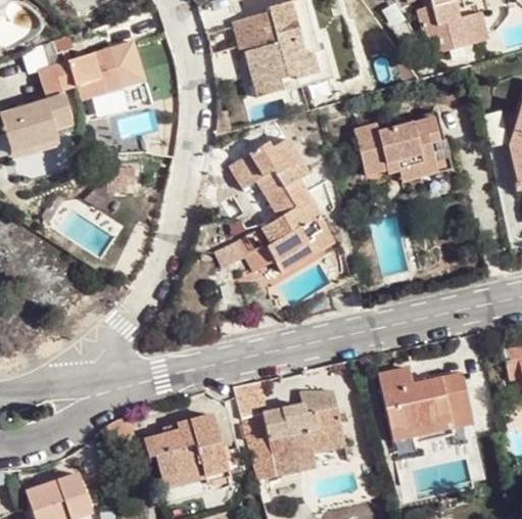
[(268,12),(236,20),(244,51),(252,49),(256,64),(247,66),(255,96),(298,85),(296,78),(311,74),(305,54),(314,51),(309,35),(314,33),(304,0),(296,0),(267,8),(268,12)]
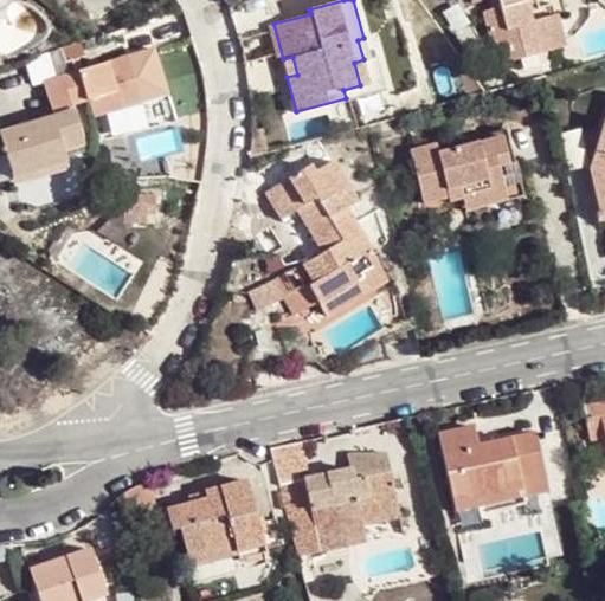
[(520,4),(528,1),(528,0),(489,0),(491,6),(482,8),(494,49),(506,45),(510,60),(544,51),(534,18),(525,20),(520,4)]
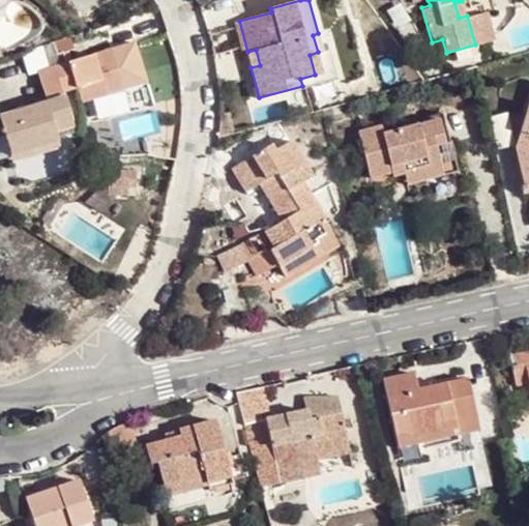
[(467,16),(462,1),(454,3),(459,18),(467,16)]
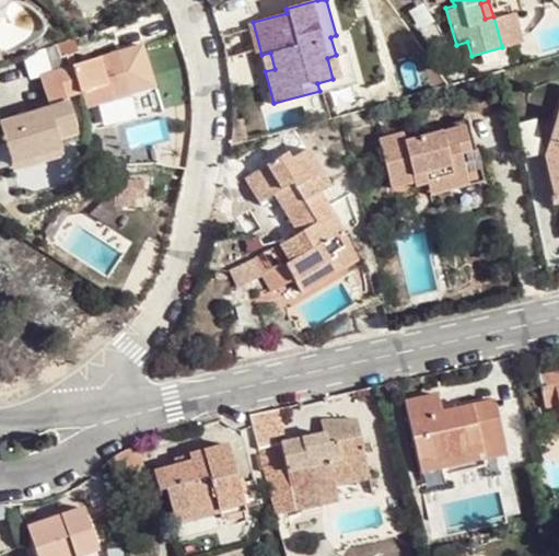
[(261,55),(253,22),(246,23),(256,57),(261,55)]
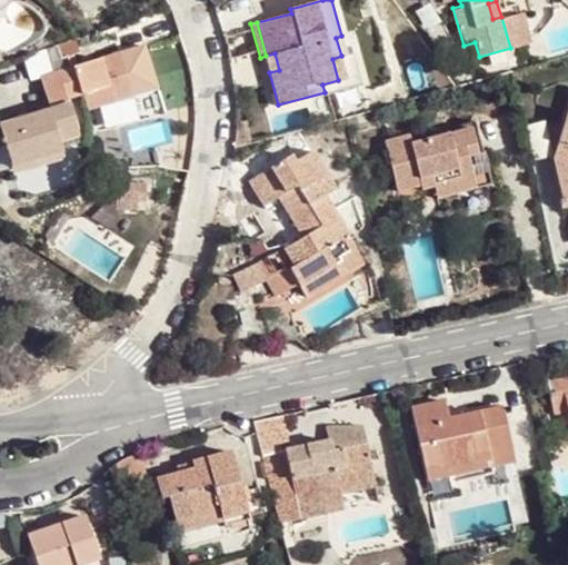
[(347,55),(341,36),(336,38),(341,56),(332,59),(338,80),(322,85),(325,92),(361,82),(354,52),(347,55)]
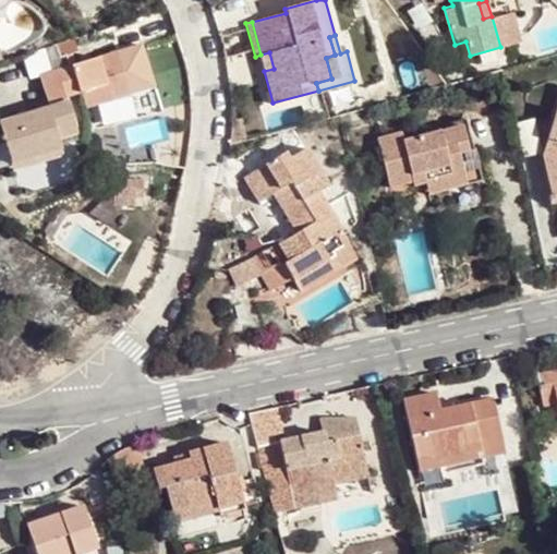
[(455,61),(470,56),(465,41),(455,45),(450,46),(455,61)]
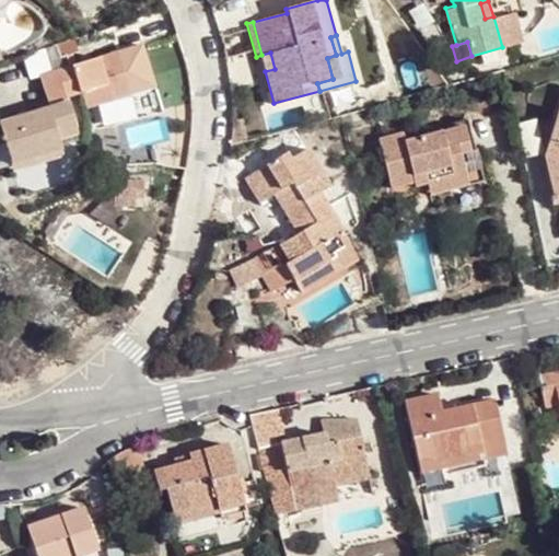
[(118,49),(72,64),(82,96),(85,107),(113,99),(132,92),(118,49)]
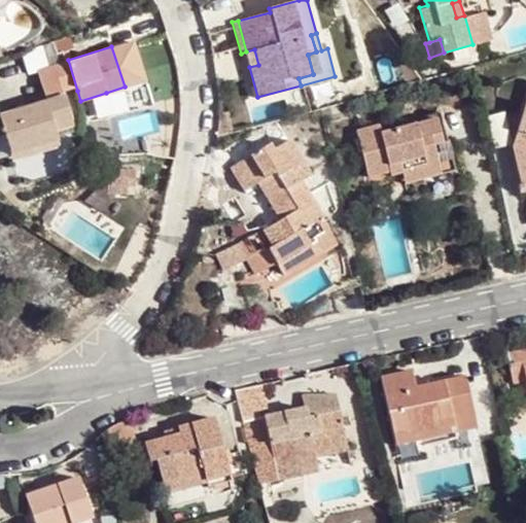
[(246,51),(249,67),(258,65),(254,49),(246,51)]
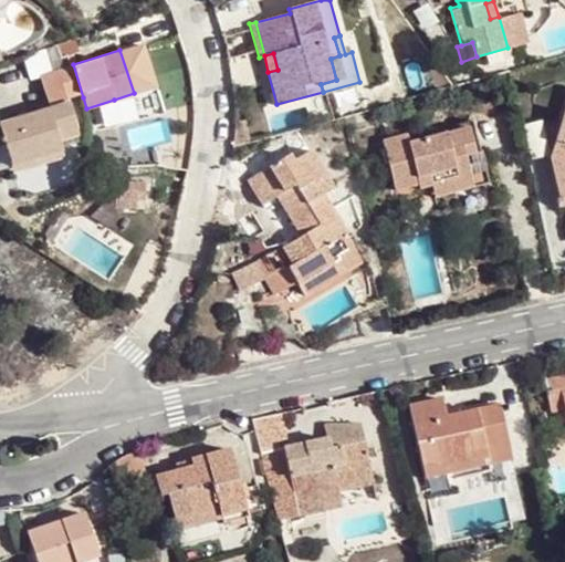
[(51,107),(69,102),(83,97),(73,64),(41,74),(51,107)]
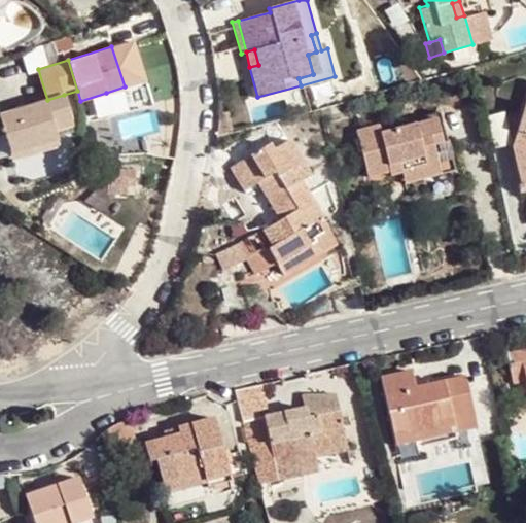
[(525,78),(524,77),(504,143),(514,180),(525,177),(525,78)]
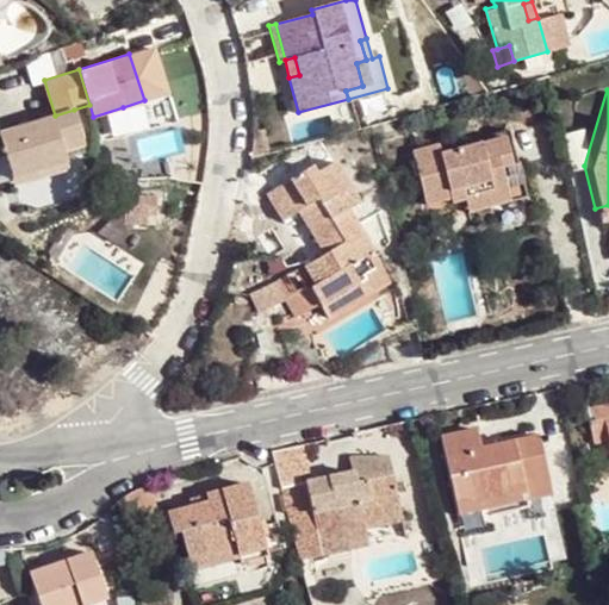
[(126,117),(123,107),(93,117),(95,125),(126,117)]
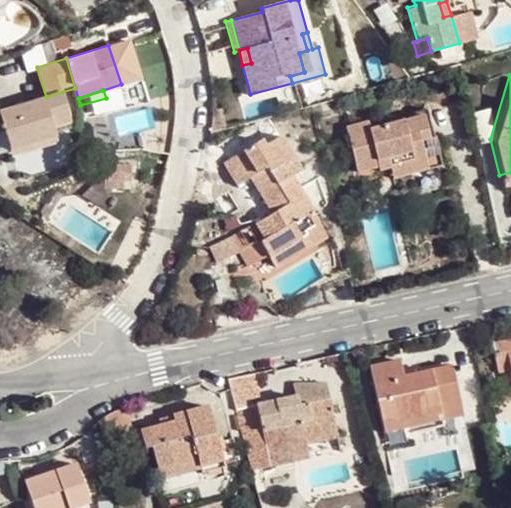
[(71,121),(62,92),(46,97),(0,110),(0,112),(1,116),(5,129),(11,148),(57,133),(54,126),(71,121)]
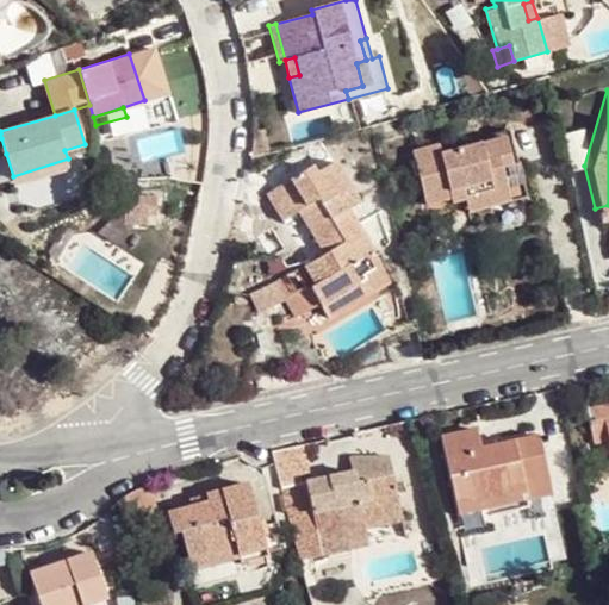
[(464,194),(465,199),(468,210),(528,193),(511,133),(442,151),(440,141),(411,149),(427,204),(451,198),(464,194)]
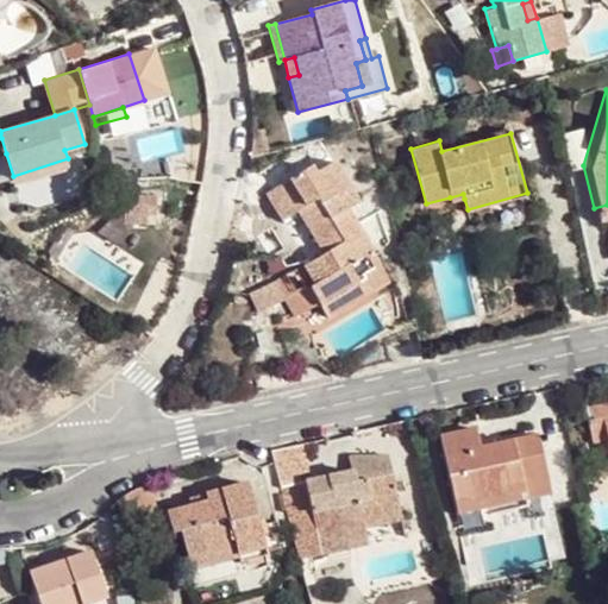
[(325,145),(333,159),(340,155),(336,142),(325,145)]
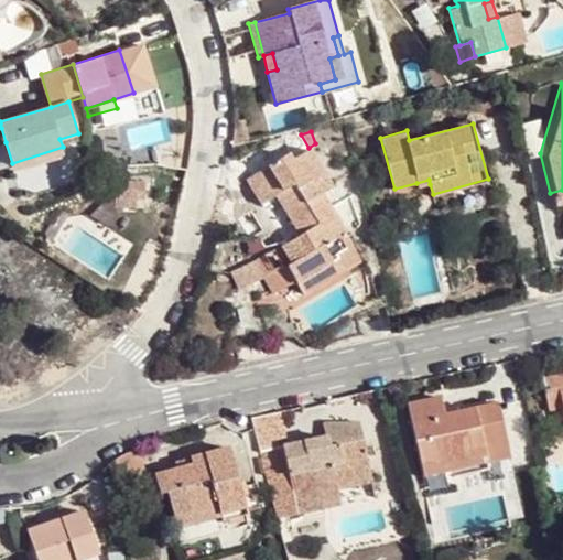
[(65,154),(63,147),(12,163),(14,170),(65,154)]
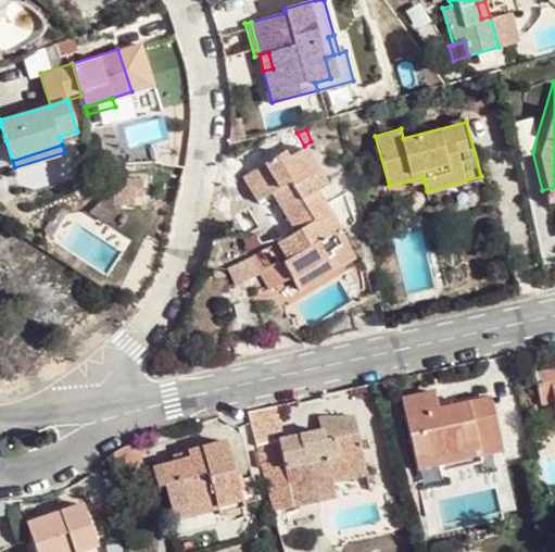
[(328,184),(304,146),(288,154),(286,149),(243,175),(259,199),(272,191),(294,229),(254,254),(263,268),(260,271),(270,288),(291,275),(300,288),(335,267),(353,300),(361,296),(349,245),(317,190),(328,184)]
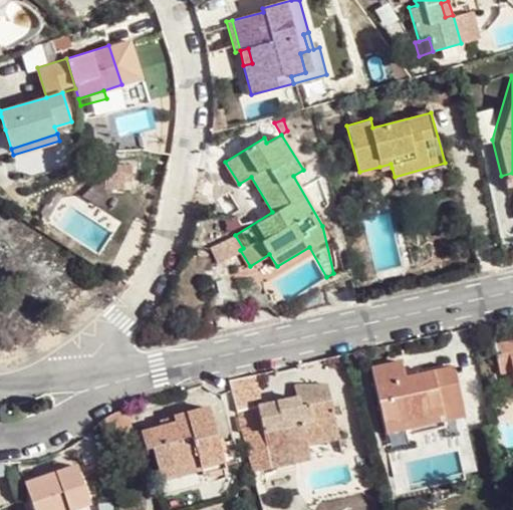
[(226,240),(207,251),(211,264),(230,258),(226,240)]
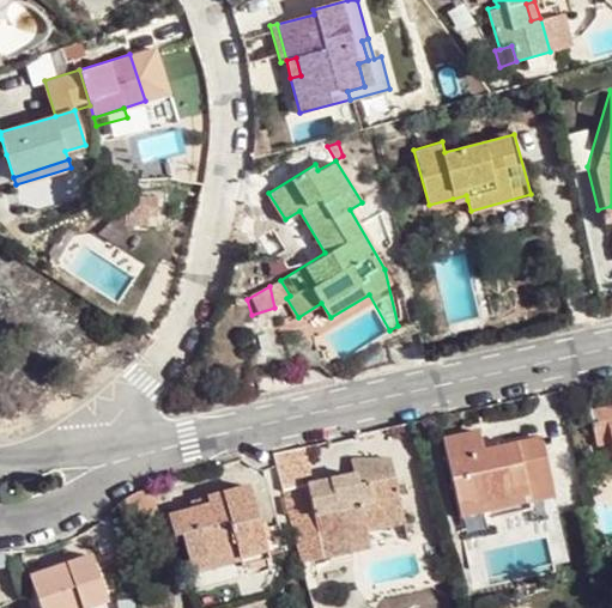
[(611,403),(592,408),(599,441),(611,437),(611,403)]
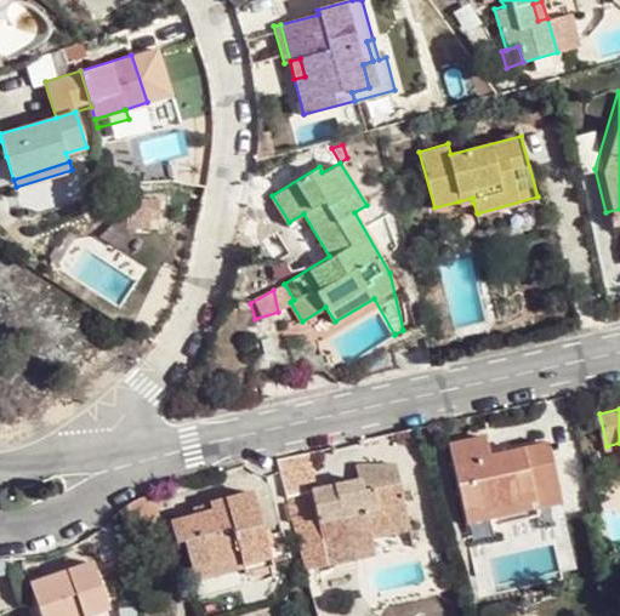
[(510,456),(508,449),(489,452),(484,433),(449,441),(466,522),(562,502),(550,440),(523,445),(524,452),(510,456)]
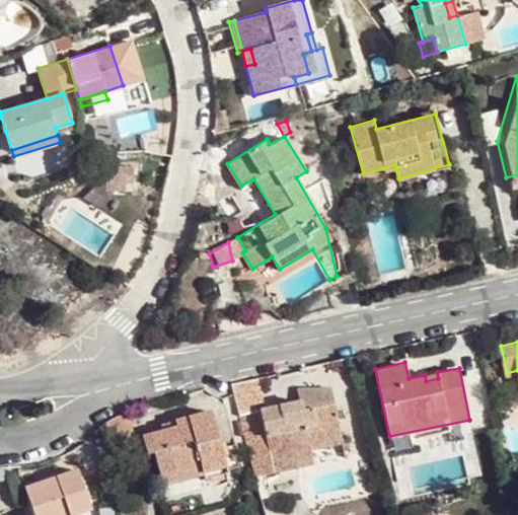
[(437,372),(425,375),(426,381),(438,378),(437,372)]
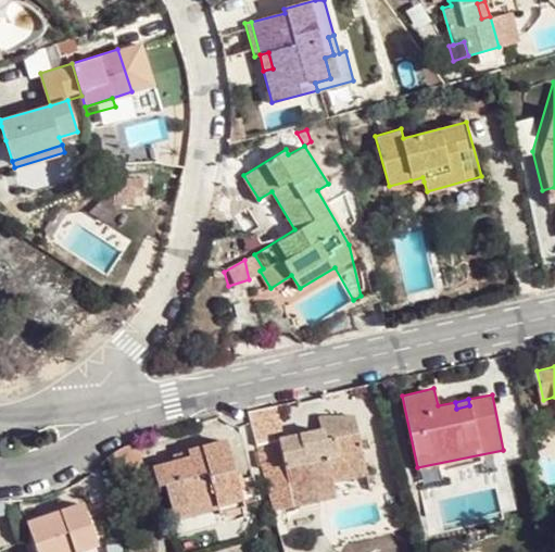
[(285,436),(278,403),(249,410),(257,442),(285,436)]
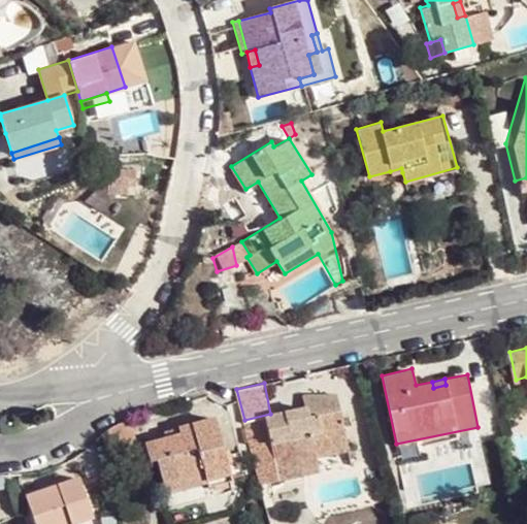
[(270,414),(244,420),(260,483),(352,463),(338,394),(302,394),(305,406),(270,414)]
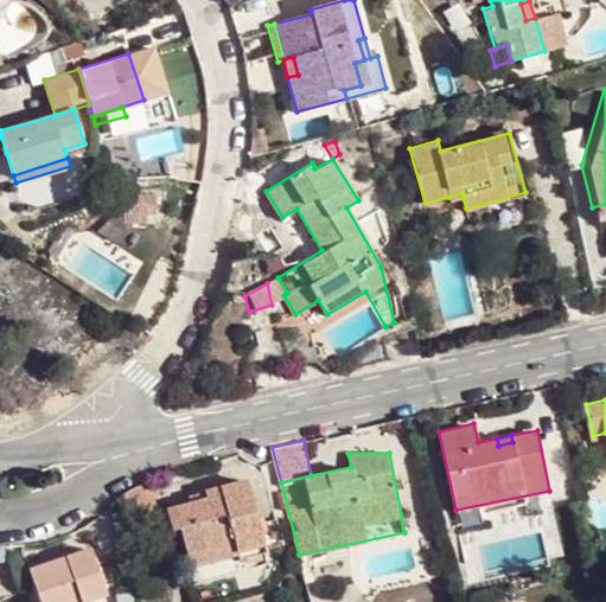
[(206,497),(166,507),(172,529),(180,526),(196,582),(242,569),(240,558),(267,550),(266,546),(259,523),(246,478),(204,490),(206,497)]
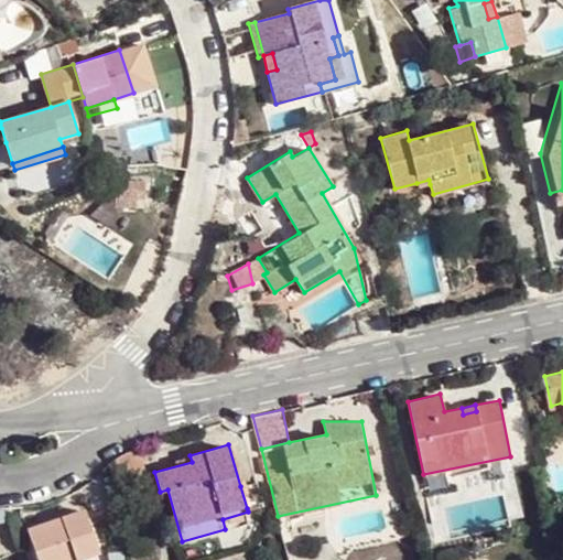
[(144,475),(147,482),(150,495),(160,492),(154,472),(149,474),(144,475)]
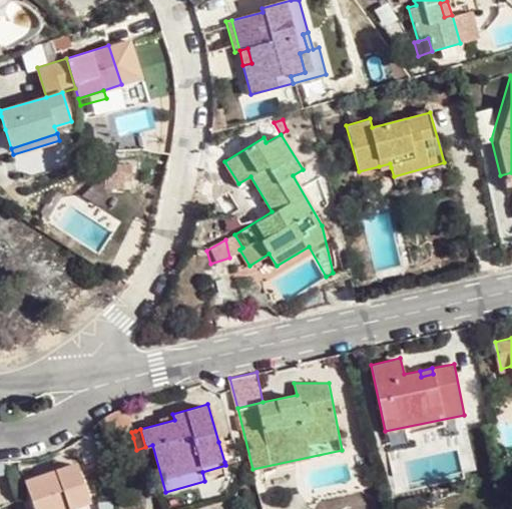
[(224,462),(238,458),(233,437),(218,442),(224,462)]
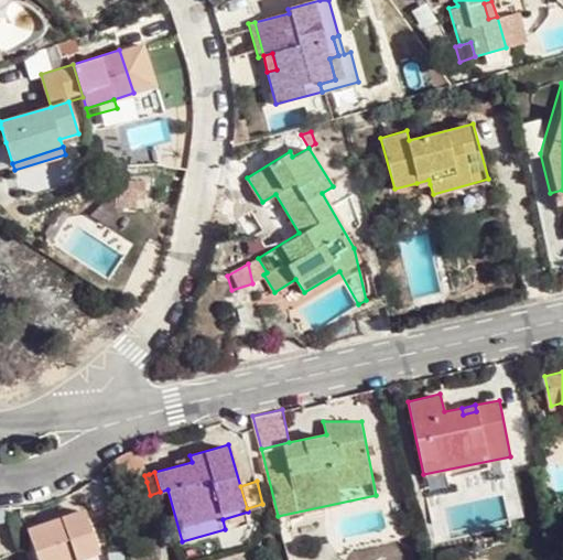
[(85,508),(28,528),(38,559),(78,559),(99,551),(85,508)]
